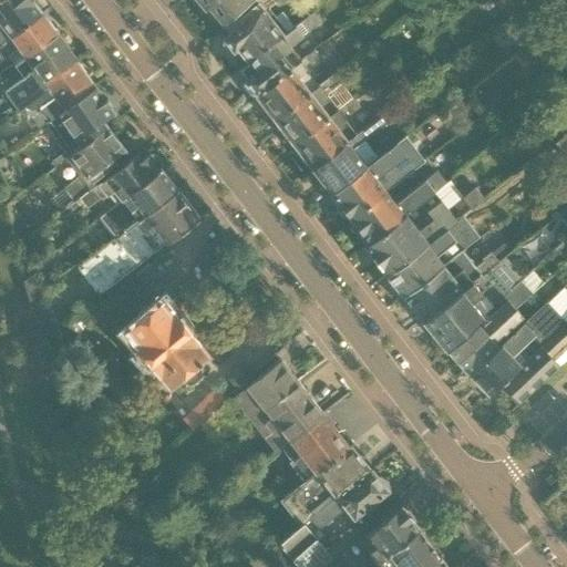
[(10,37),(42,12),(32,0),(0,0),(0,9),(4,16),(0,18),(0,44),(11,37),(10,37)]
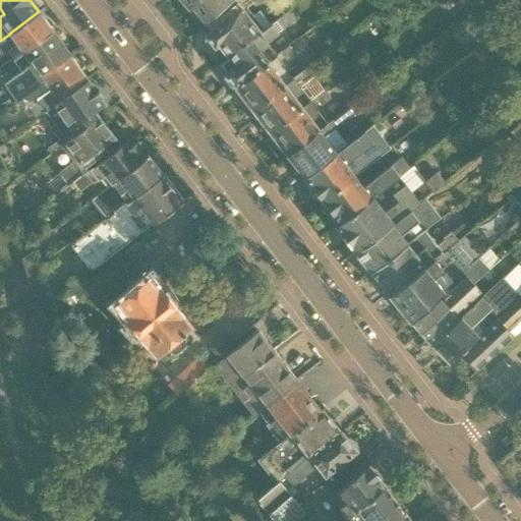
[(182,0),(188,7),(191,5),(206,23),(222,7),(230,0),(182,0)]
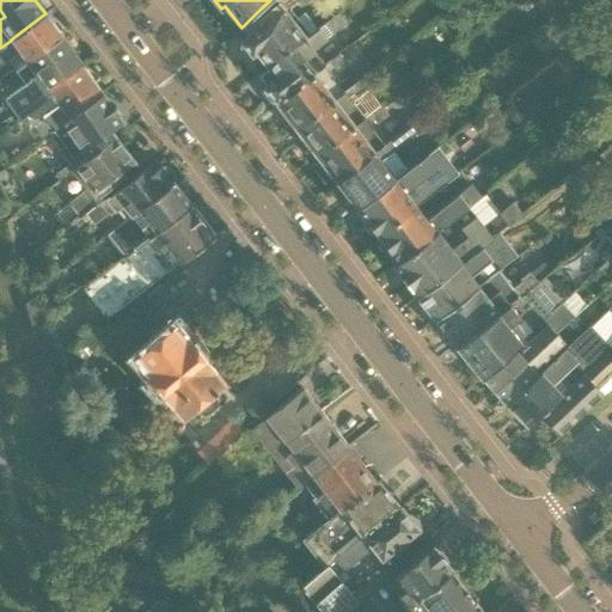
[(268,67),(317,29),(305,13),(293,22),(285,12),(297,2),(294,0),(270,0),(261,8),(265,14),(246,29),(250,35),(242,42),(243,42),(242,43),(240,48),(246,55),(251,55),(251,54),(252,55),(257,53),(268,67)]
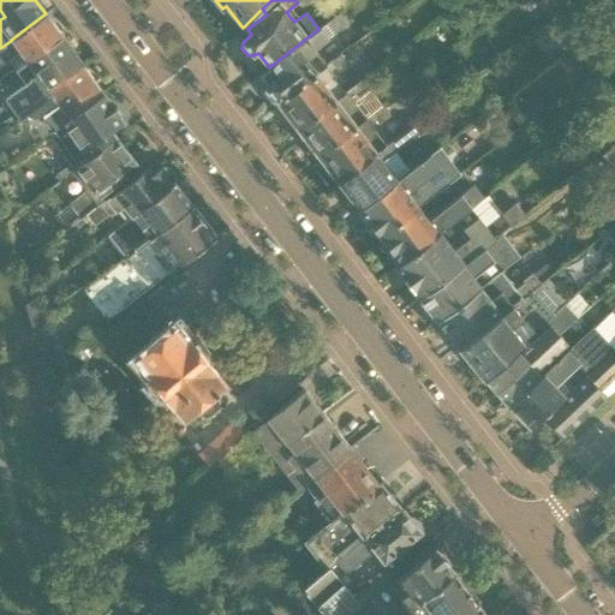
[(566,0),(535,0),(548,16),(566,0)]
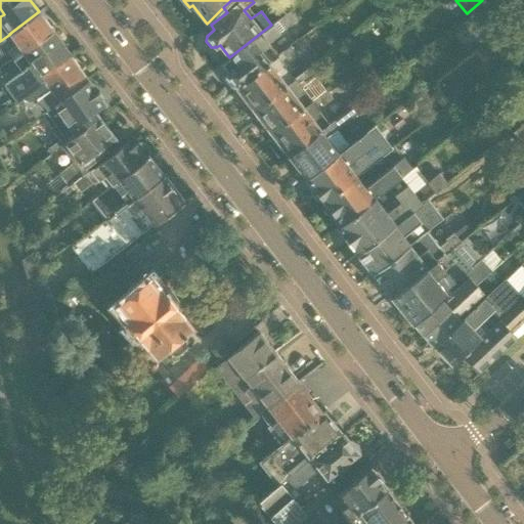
[(478,10),(467,19),(475,31),(487,20),(478,10)]
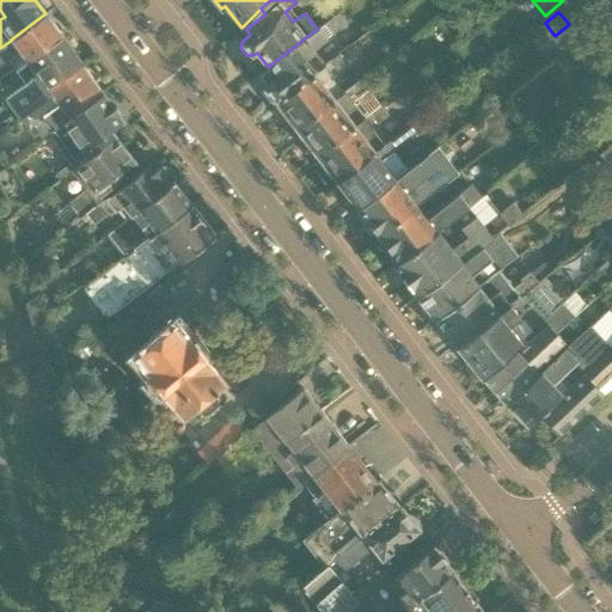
[(26,61),(62,36),(46,13),(11,40),(12,40),(0,48),(0,67),(20,51),(26,61)]
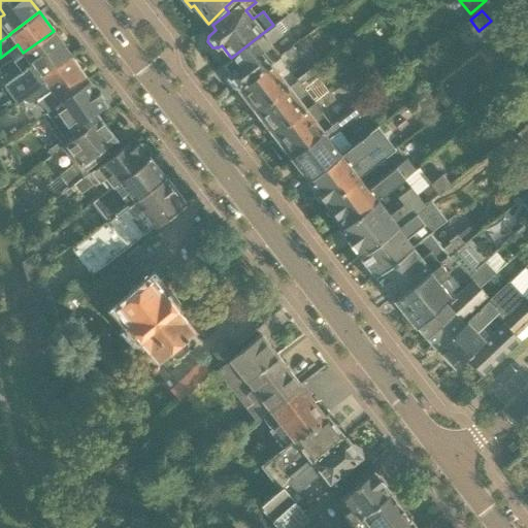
[(281,57),(269,42),(298,21),(291,11),(273,26),(273,25),(231,58),(224,64),(230,72),(227,75),(229,77),(226,79),(233,89),(236,87),(238,90),(239,90),(281,57)]
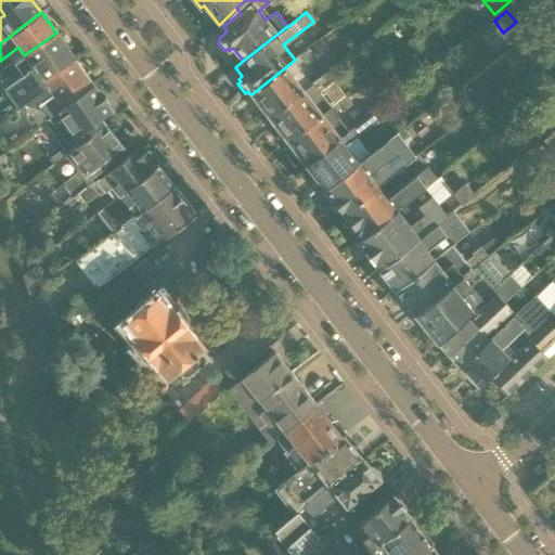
[(44,80),(75,57),(56,33),(24,55),(15,63),(25,75),(5,90),(18,107),(47,87),(48,85),(44,80)]
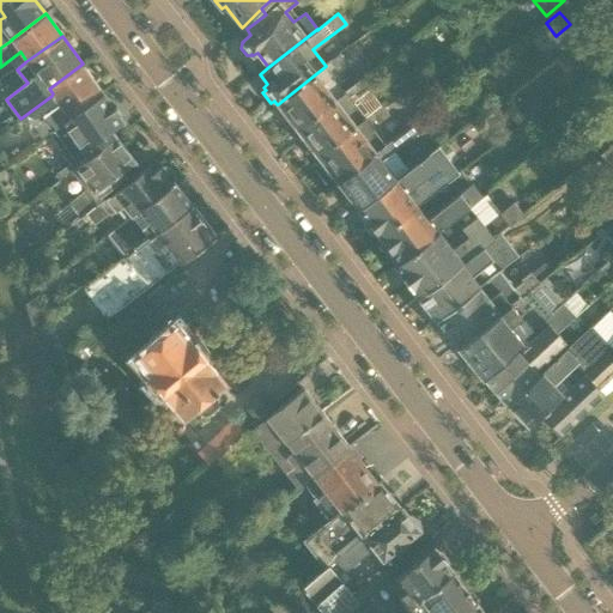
[(345,95),(344,93),(333,78),(334,77),(329,72),(334,68),(335,71),(339,71),(349,64),(341,54),(326,66),(278,104),(287,116),(285,122),(290,128),(296,128),(298,131),(345,95)]
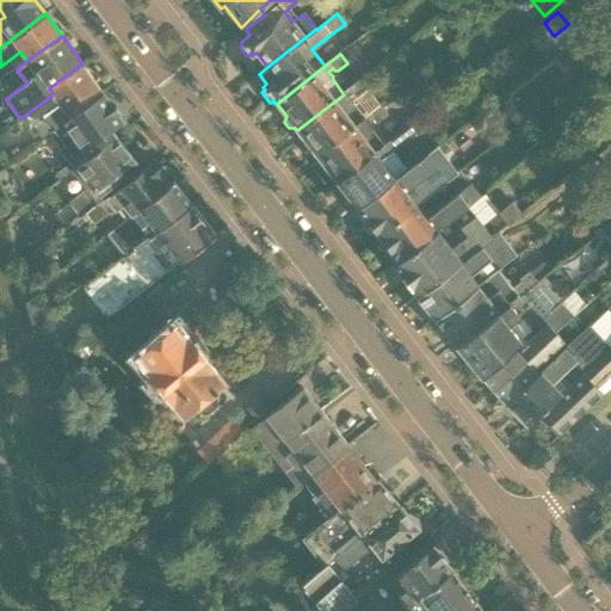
[(49,134),(103,93),(97,85),(82,63),(49,88),(53,93),(51,96),(60,105),(43,117),(45,119),(35,128),(43,139),(49,134)]
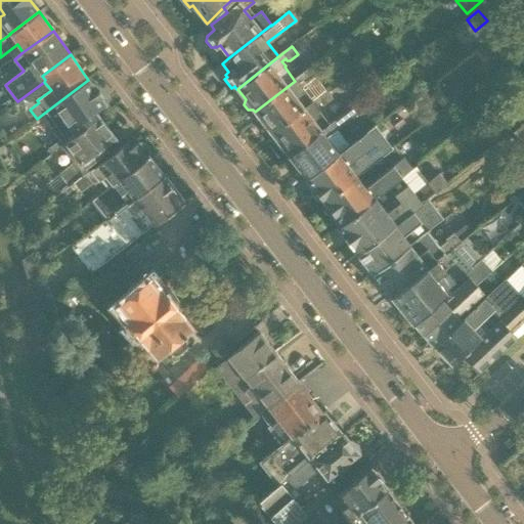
[(312,102),(311,102),(301,89),(303,88),(299,83),(303,81),(304,83),(307,83),(315,77),(309,69),(294,80),(295,81),(255,112),(263,122),(261,127),(265,132),(270,131),(272,134),(312,102)]
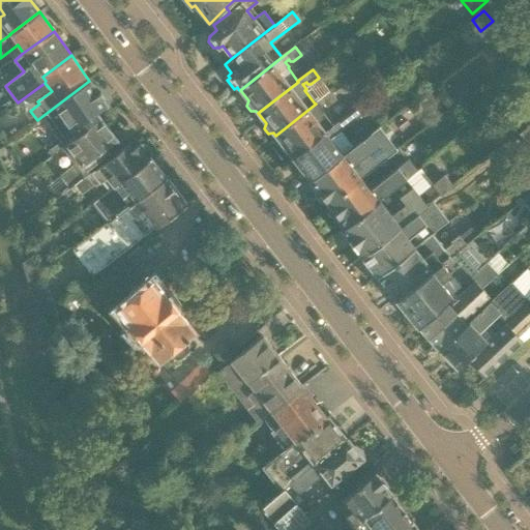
[(65,146),(66,144),(99,119),(95,114),(107,106),(90,83),(90,82),(89,81),(42,116),(61,141),(65,146)]
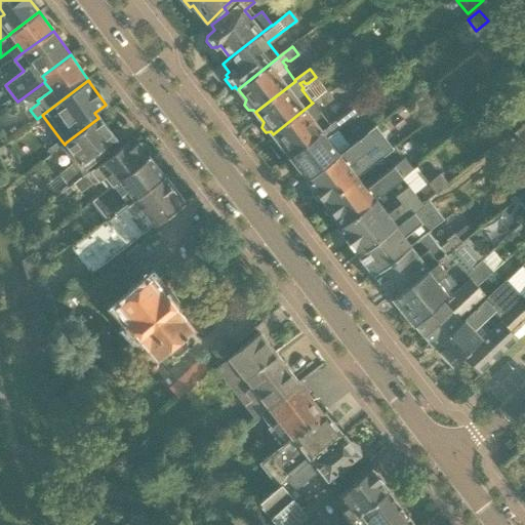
[(330,125),(329,125),(319,112),(320,111),(317,106),(321,103),(322,105),(325,106),(333,98),(327,90),(312,103),(313,103),(273,134),(280,144),(279,149),(283,154),(288,154),(289,156),(289,157),(330,125)]
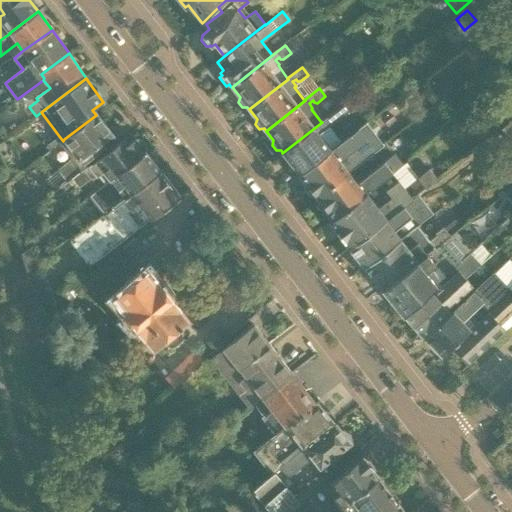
[(338,145),(338,144),(330,134),(322,140),(318,135),(354,107),(349,100),(321,122),(322,122),(282,153),(289,162),(287,167),(293,174),(299,174),(299,175),(338,145)]
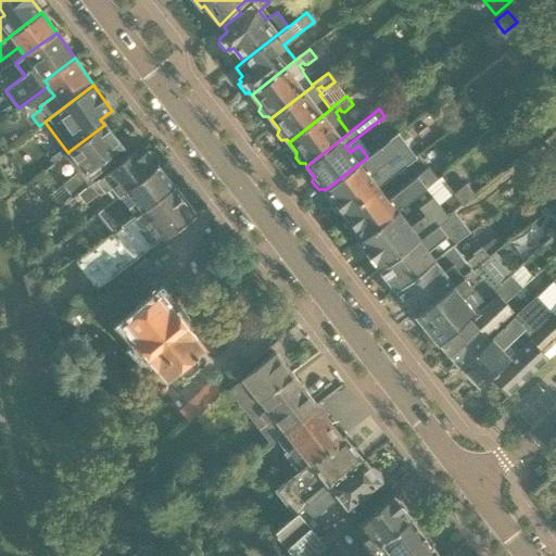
[(73,199),(79,193),(95,182),(91,178),(115,160),(111,155),(122,147),(104,125),(70,151),(84,169),(63,186),(73,199)]
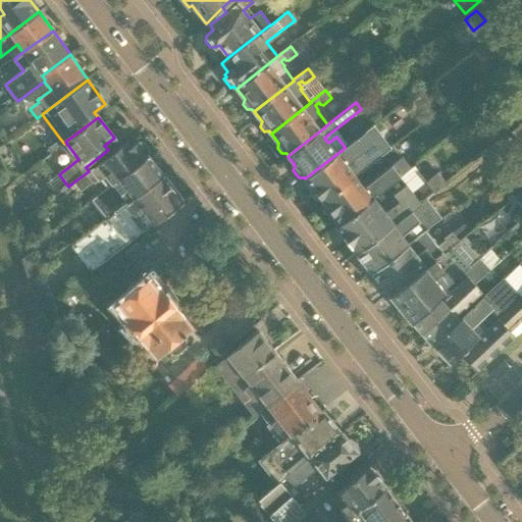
[(521,123),(512,133),(521,146),(521,123)]
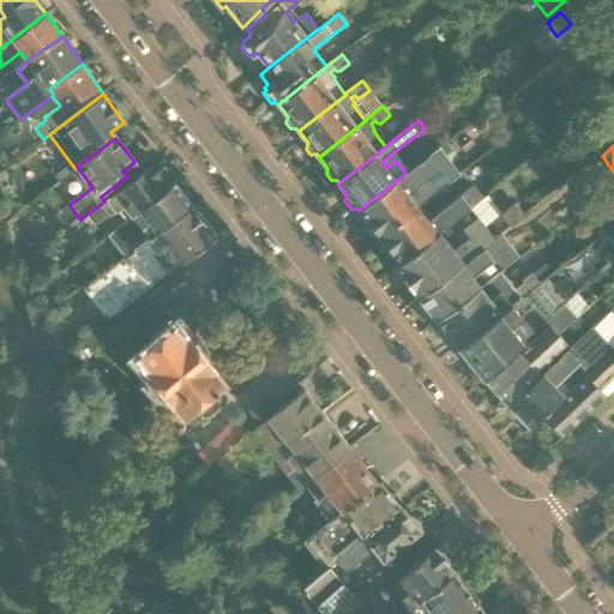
[(379,236),(427,200),(416,186),(449,161),(439,148),(405,173),(405,174),(359,210),(367,221),(366,222),(365,227),(371,234),(375,235),(378,234),(379,236)]
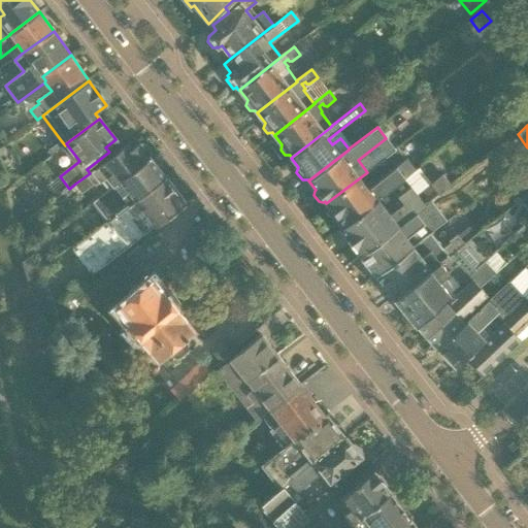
[(61,140),(48,150),(53,155),(61,147),(65,145),(61,140)]
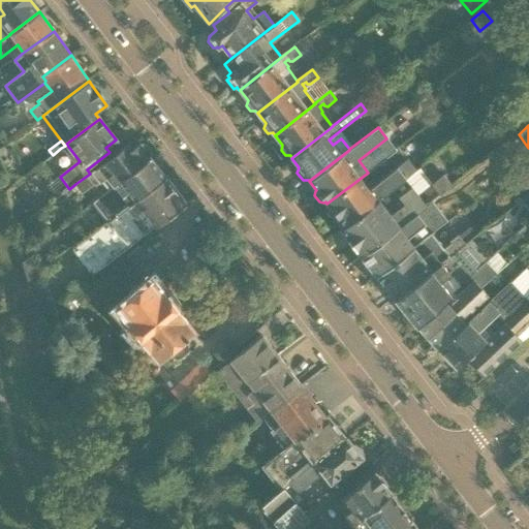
[(90,174),(75,184),(82,192),(95,182),(96,184),(100,181),(109,191),(113,188),(114,186),(151,158),(151,157),(150,156),(150,152),(148,148),(145,146),(142,146),(137,147),(132,151),(127,144),(90,174)]
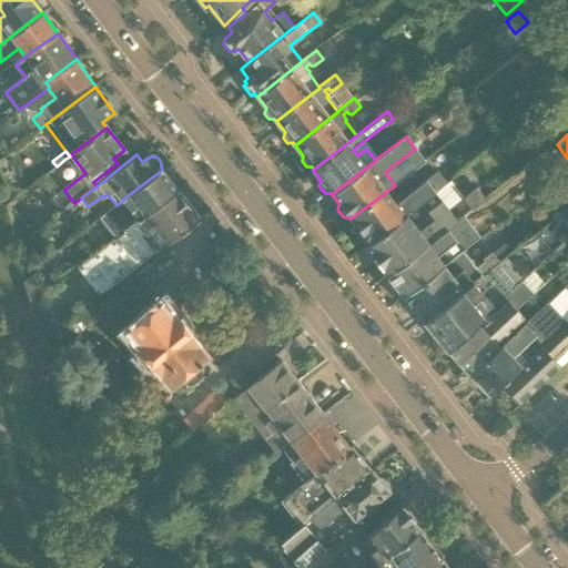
[(121,202),(117,205),(100,219),(117,239),(124,233),(179,191),(162,170),(122,200),(121,202)]
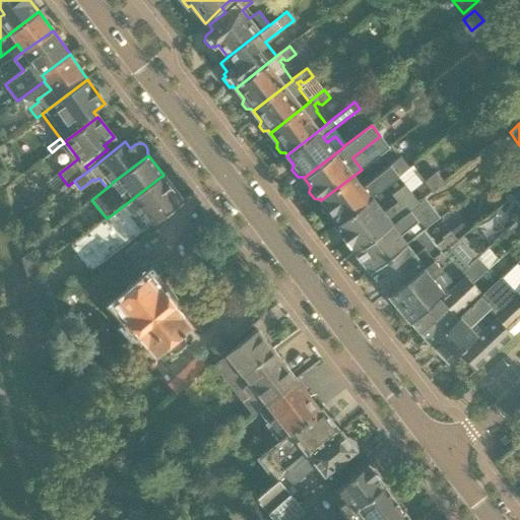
[(339,222),(371,197),(405,171),(397,159),(370,180),(362,170),(321,200),(324,203),(322,204),(322,208),(326,214),(331,215),(332,214),(339,222)]
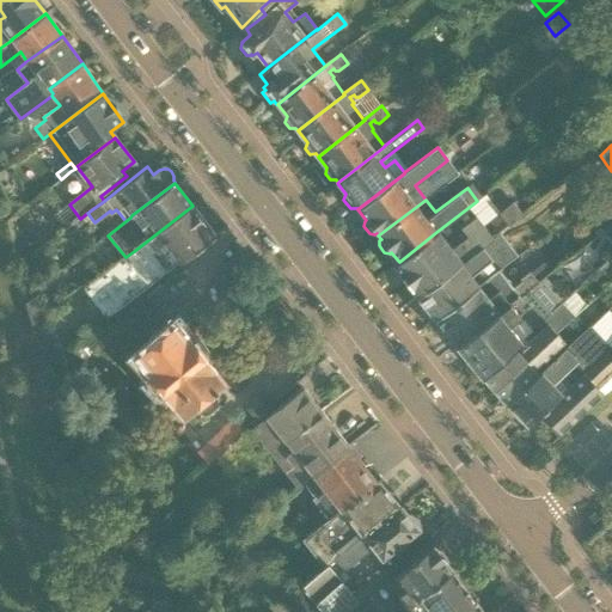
[(509,226),(524,215),(513,202),(500,213),(505,220),(509,226)]
